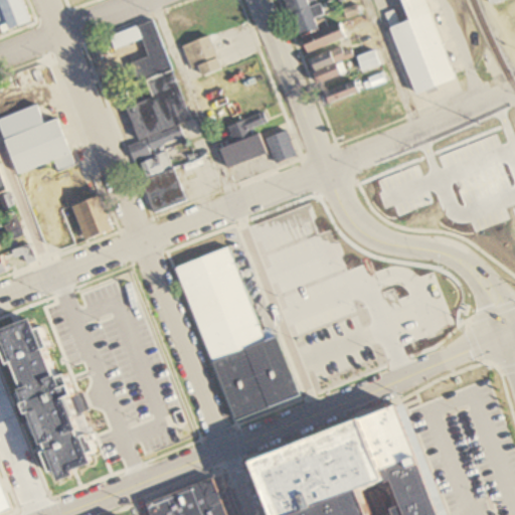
[(290,11),(285,0),(307,0),(308,4),(290,11)]
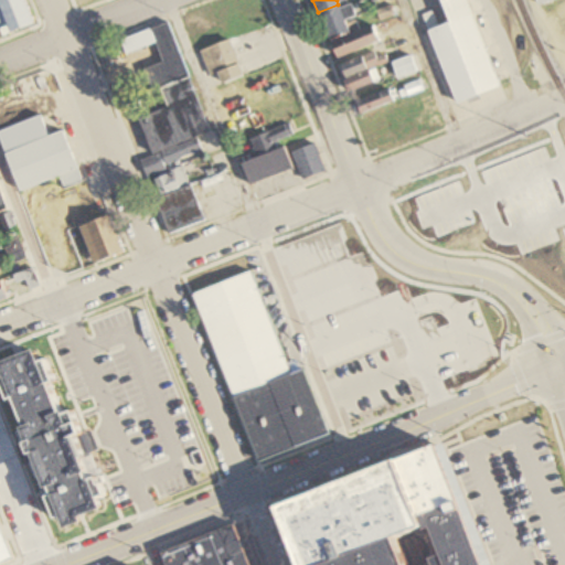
[(426,29),(454,102),(499,84),(466,0),(438,0),(447,20),(426,29)]
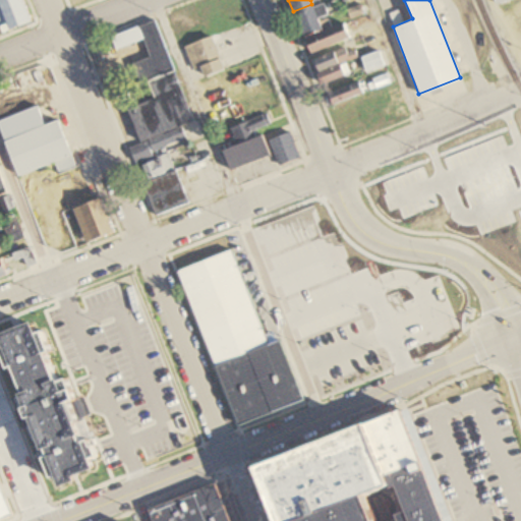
[(293,12),(298,23),(315,16),(327,12),(323,1),(293,12)]
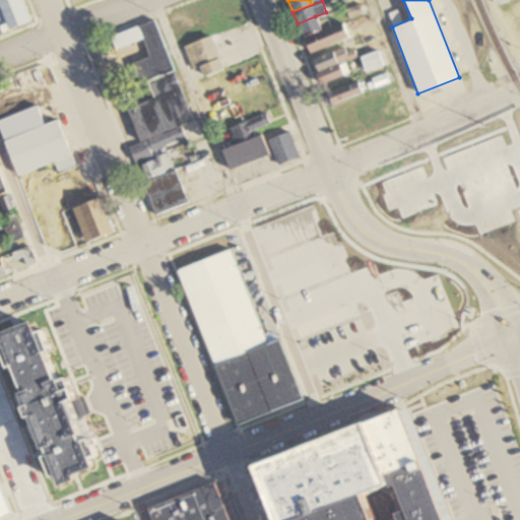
[(345,7),(349,16),(365,10),(361,1),(345,7)]
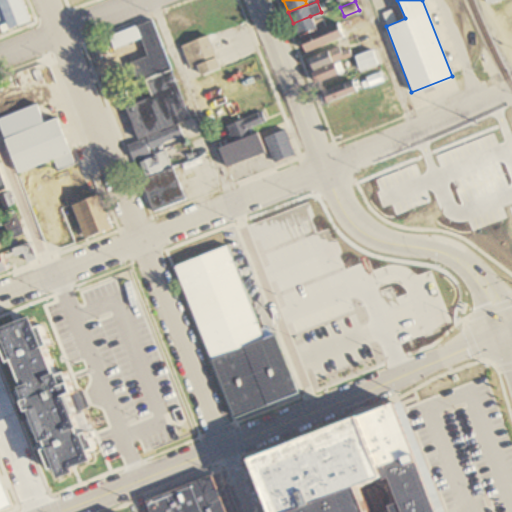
[(293,23),(297,33),(314,27),(310,16),(293,23)]
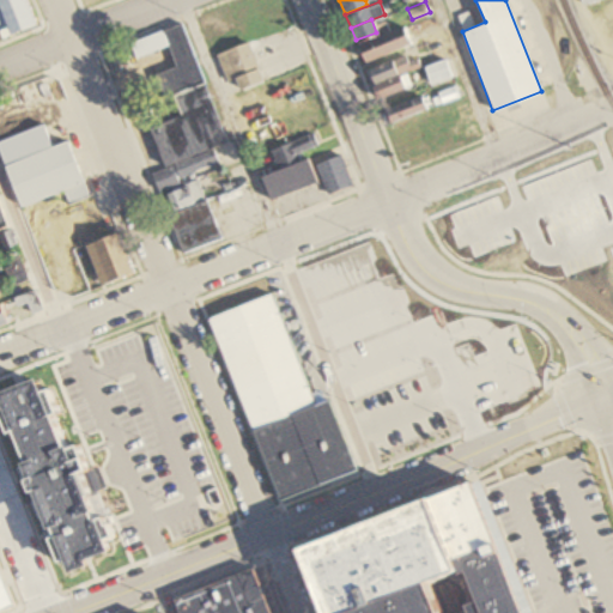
[(357,43),(364,61),(411,43),(404,24),(357,43)]
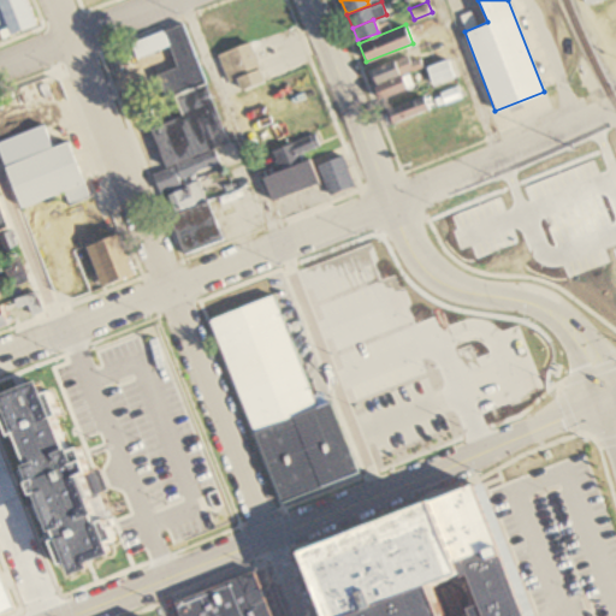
[(134,45),(141,60),(171,48),(178,69),(158,77),(166,99),(207,83),(195,52),(184,25),(134,45)]
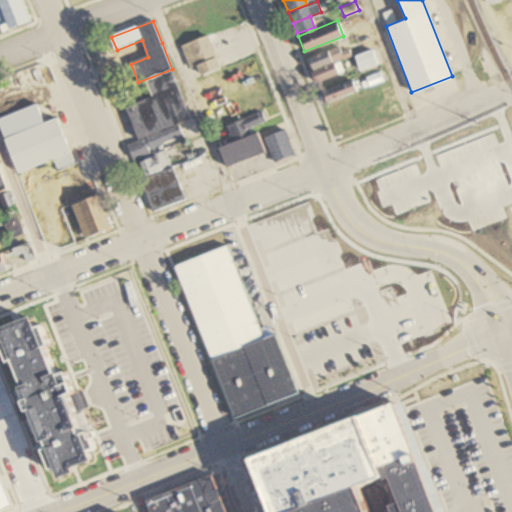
[(189,43),(196,60),(202,77),(223,69),(210,35),(189,43)]
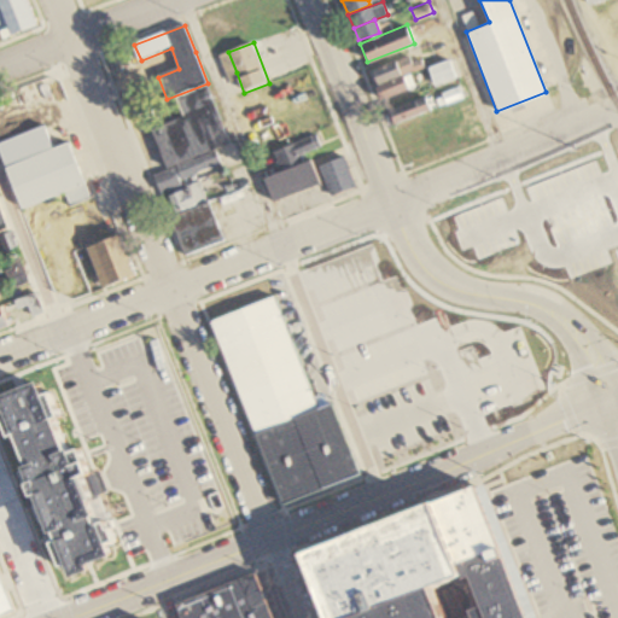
[(369,66),(375,83),(423,65),(419,56),(410,59),(407,52),(369,66)]
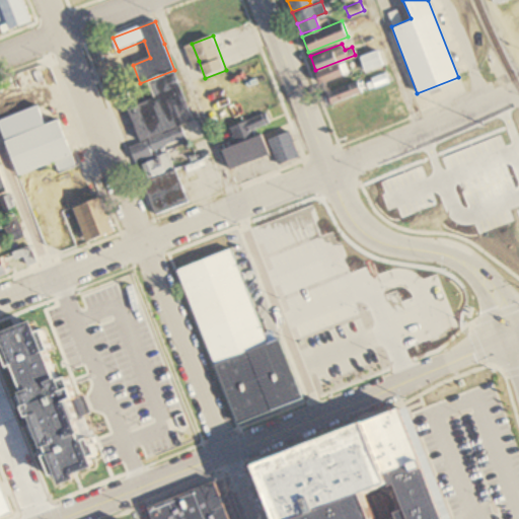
[(357,56),(364,72),(385,64),(379,47),(357,56)]
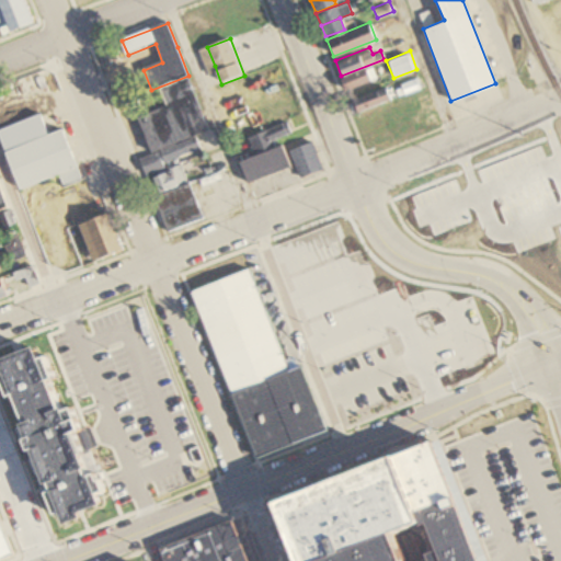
[(343,79),(347,90),(378,78),(374,67),(343,79)]
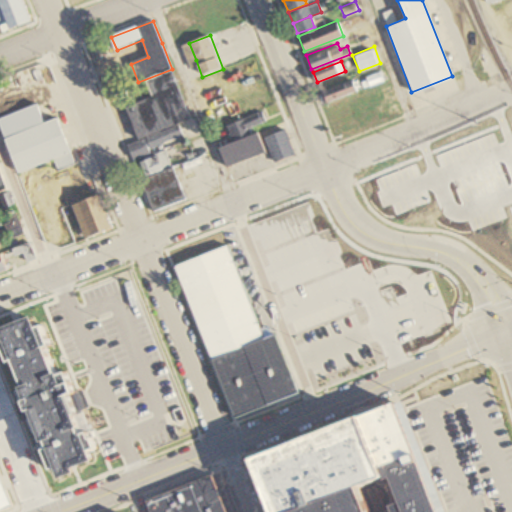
[(358,78),(363,88),(385,79),(380,68),(358,78)]
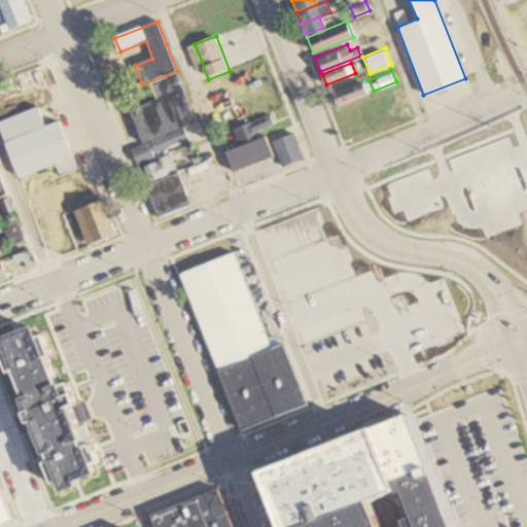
[(329,96),(334,107),(367,94),(362,82),(329,96)]
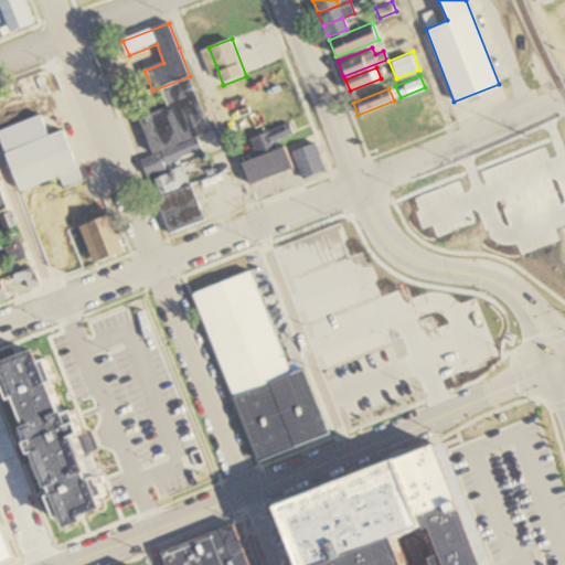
[(0,130),(0,134),(20,192),(60,178),(63,188),(83,182),(65,131),(49,137),(42,117),(0,130)]
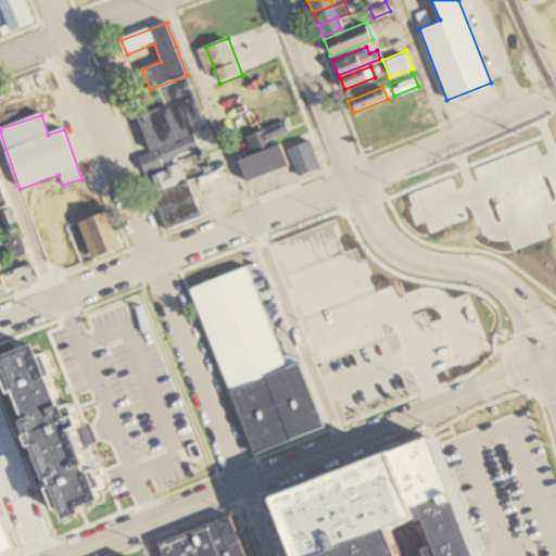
[(12,269),(14,277),(23,274),(26,281),(38,277),(32,262),(12,269)]
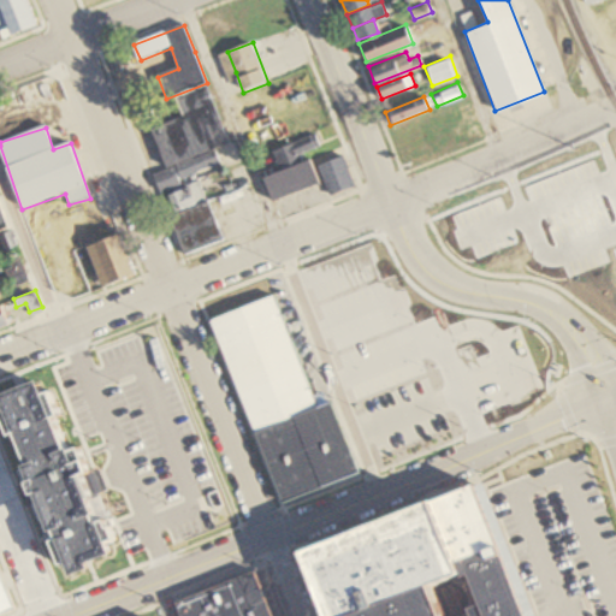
[(209,317),(282,501),(357,472),(330,400),(315,404),(272,292),(209,317)]
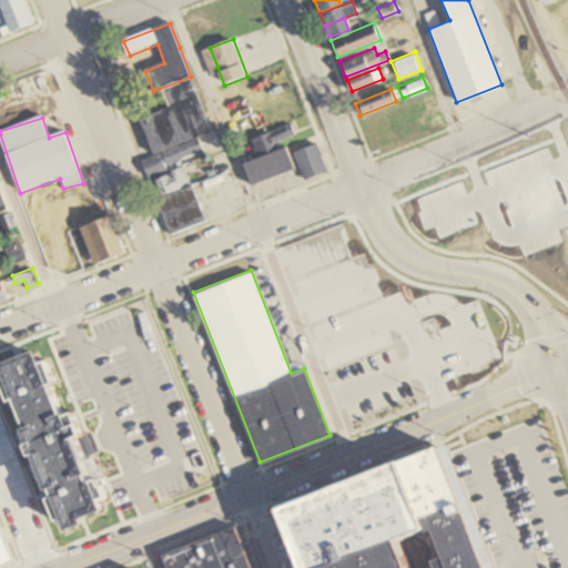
[(0,279),(0,298),(9,295),(2,279),(0,279)]
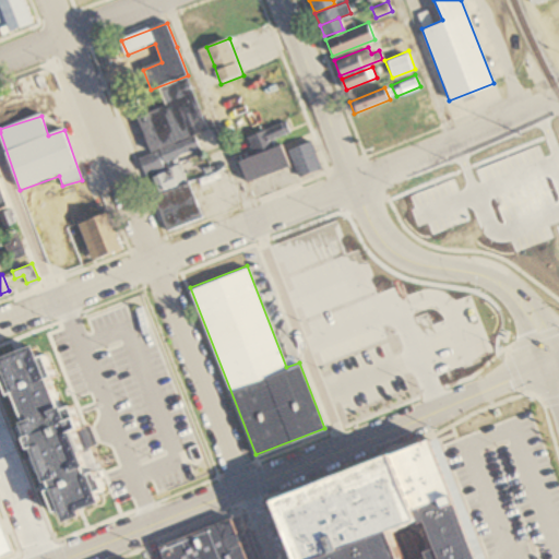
[(31,344),(0,355),(0,385),(2,392),(8,390),(19,420),(14,421),(24,448),(30,445),(46,488),(40,490),(48,510),(55,507),(59,519),(73,513),(71,508),(94,499),(92,494),(103,489),(95,470),(87,473),(82,456),(87,454),(85,448),(97,443),(90,424),(85,426),(75,400),(59,405),(49,377),(55,375),(46,351),(34,355),(31,344)]
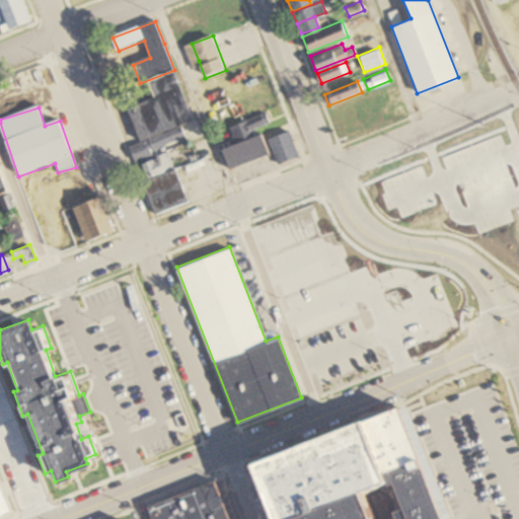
[(397,405),(442,518),(276,518),(253,461),(397,405)]
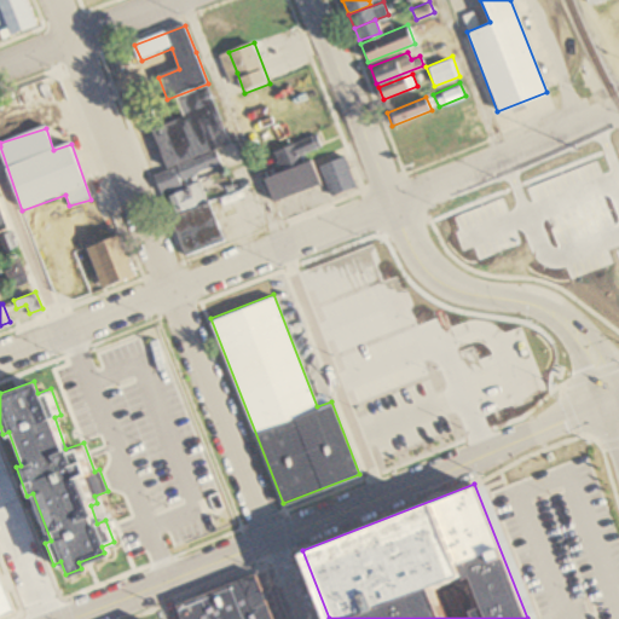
[(0,614),(13,609),(0,574),(0,614)]
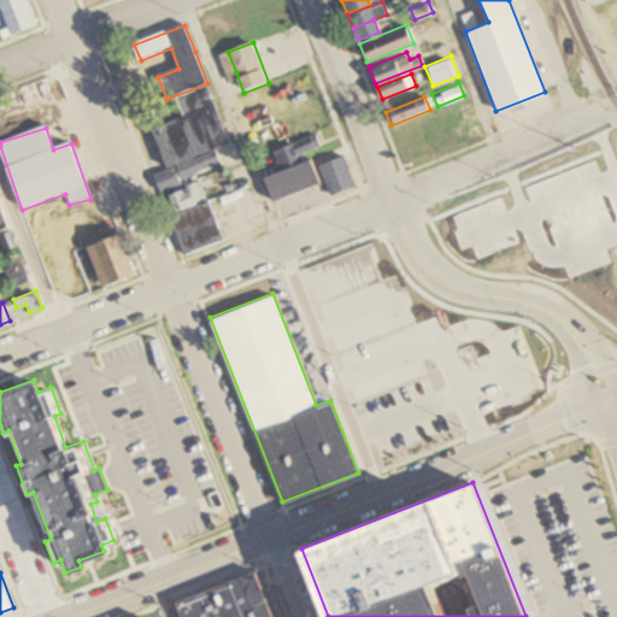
[(182,616),(177,603),(251,574),(268,616),(182,616)]
